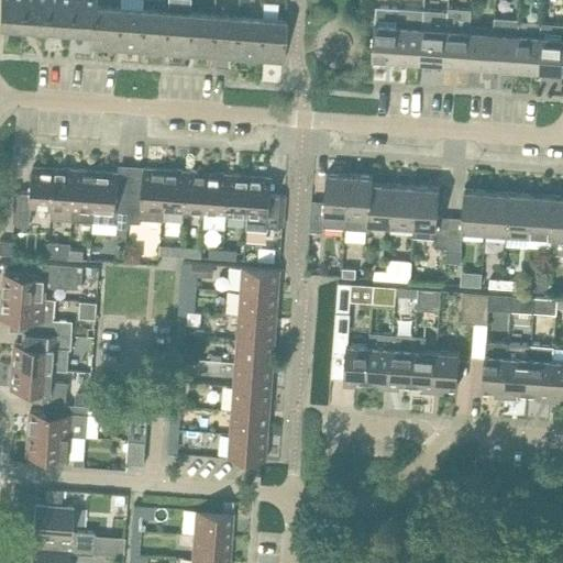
[(23,0),(0,0),(0,25),(22,28),(23,0)]
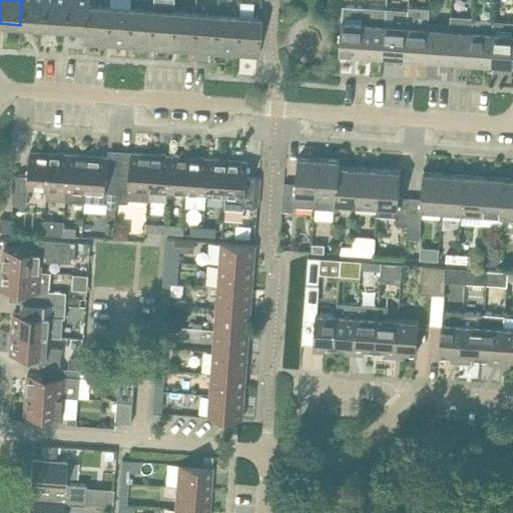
[(43,0),(21,0),(20,25),(41,26),(43,0)]
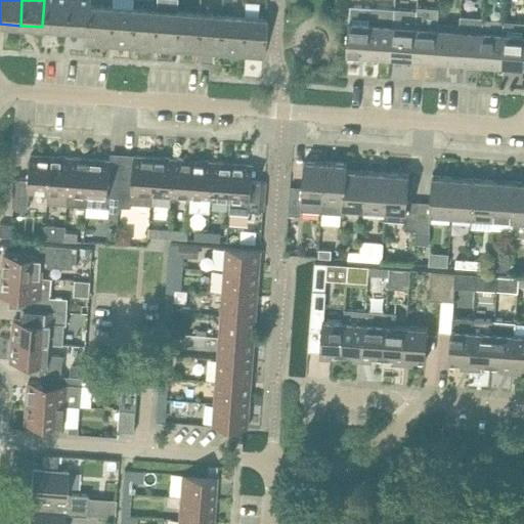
[(67,0),(44,0),(42,27),(64,29),(67,0)]
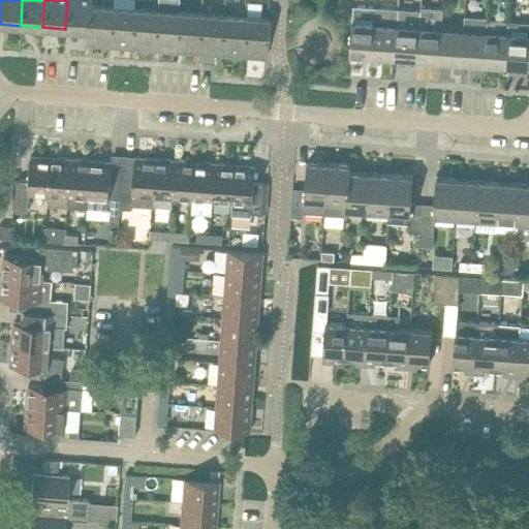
[(89,0),(67,0),(65,29),(87,31),(86,44),(87,44),(89,0)]
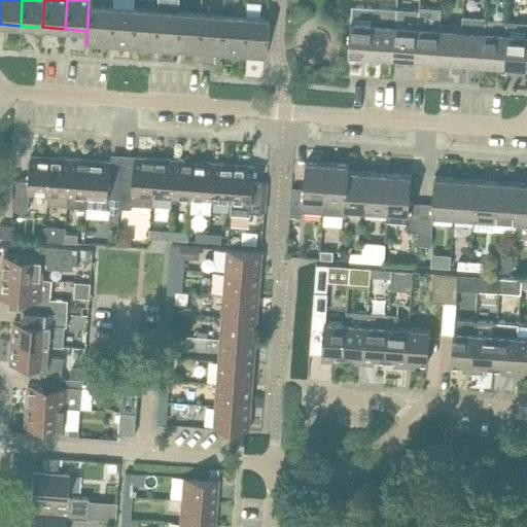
[(89,0),(86,44),(108,45),(111,6),(90,4),(89,0)]
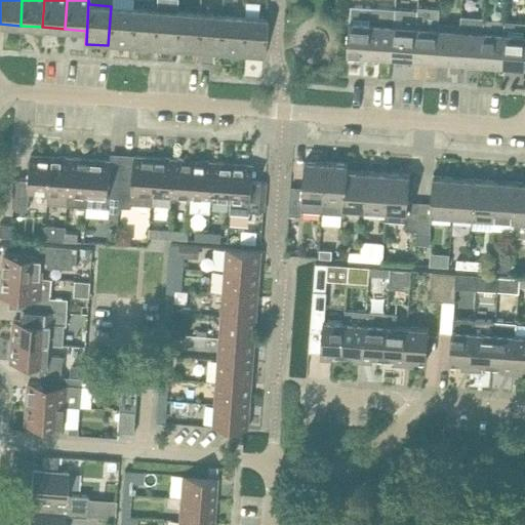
[(347,56),(369,58),(373,7),(351,5),(347,56)]
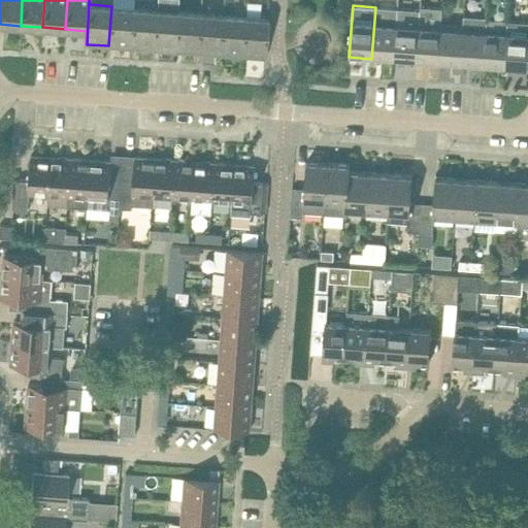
[(134,8),(111,6),(108,45),(131,47),(134,8)]
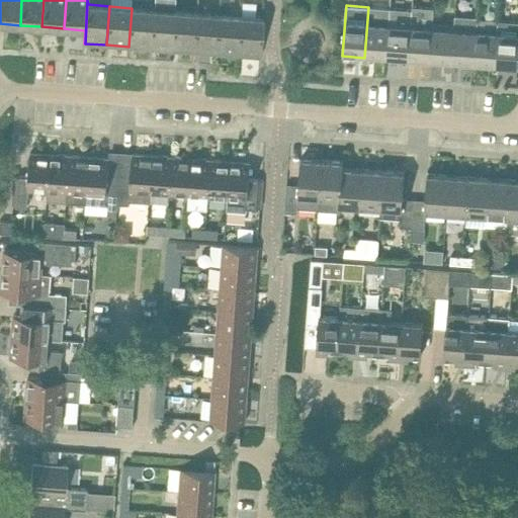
[(412,9),(409,57),(430,59),(433,23),(434,7),(412,6),(412,9)]
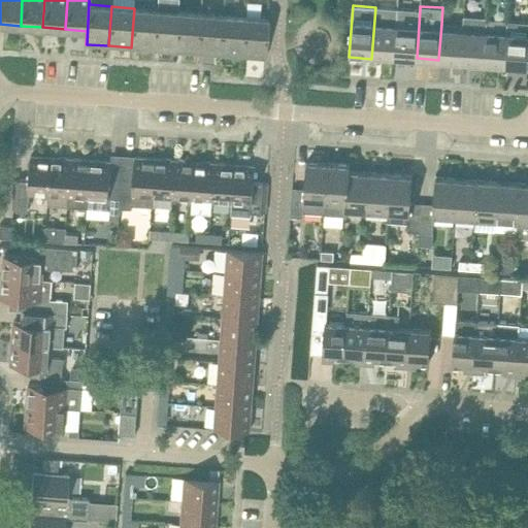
[(397,8),(375,7),(371,59),(395,60),(395,57),(394,57),(396,25),(397,8)]
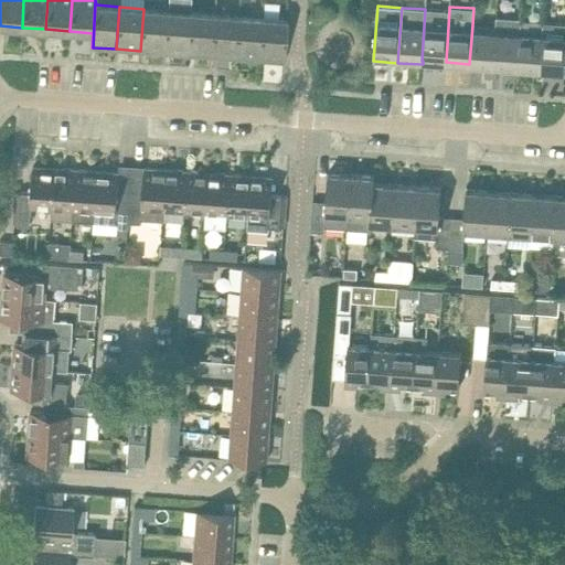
[(167,10),(144,9),(140,51),(163,52),(167,10)]
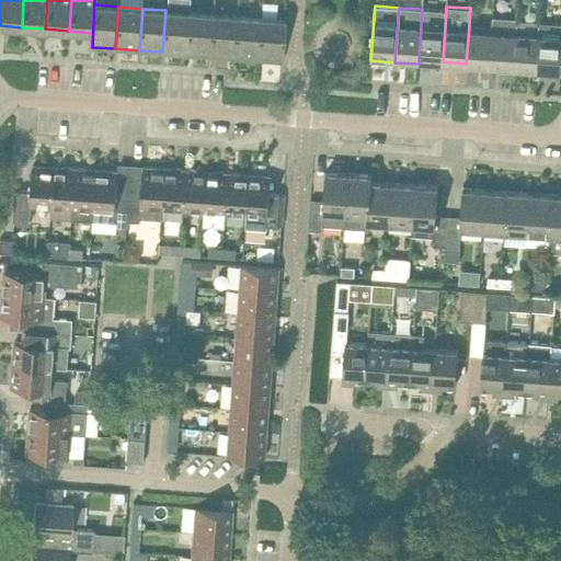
[(421,26),(419,60),(420,60),(443,61),(445,24),(446,10),(422,9),(421,26)]
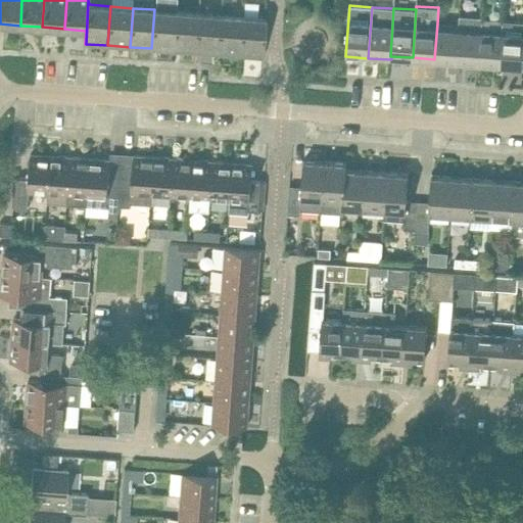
[(177,11),(154,9),(151,48),(174,50),(177,11)]
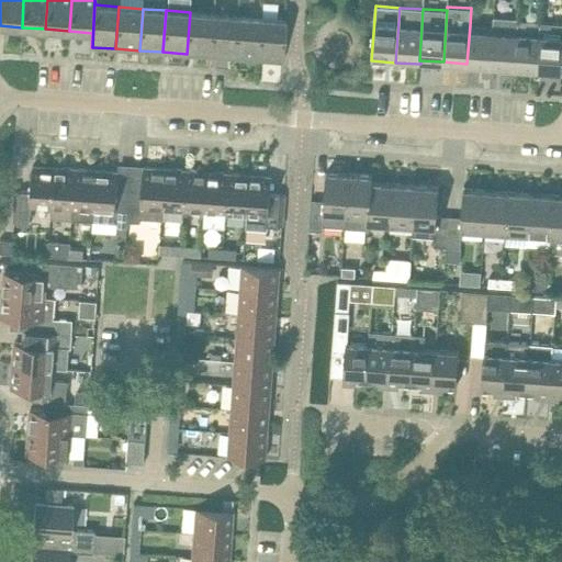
[(213,13),(190,12),(187,54),(211,56),(213,13)]
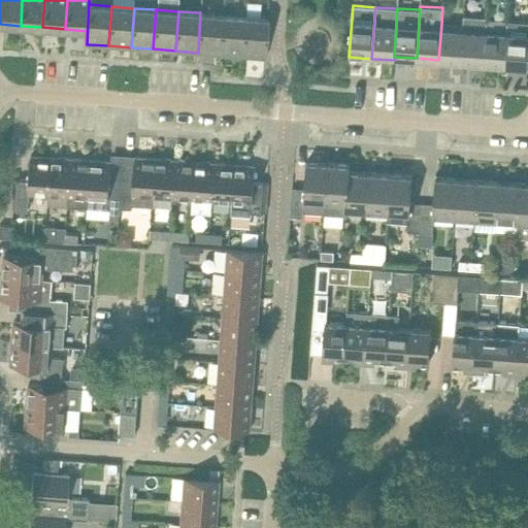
[(223,14),(200,12),(198,53),(220,54),(223,14)]
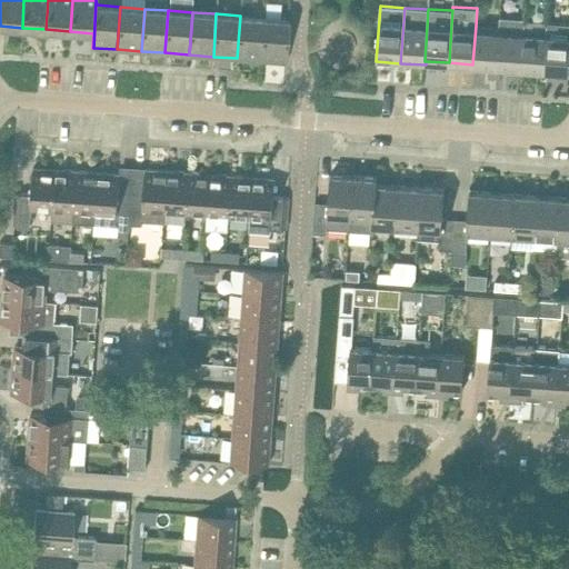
[(263,18),(240,16),(237,58),(261,60),(263,18)]
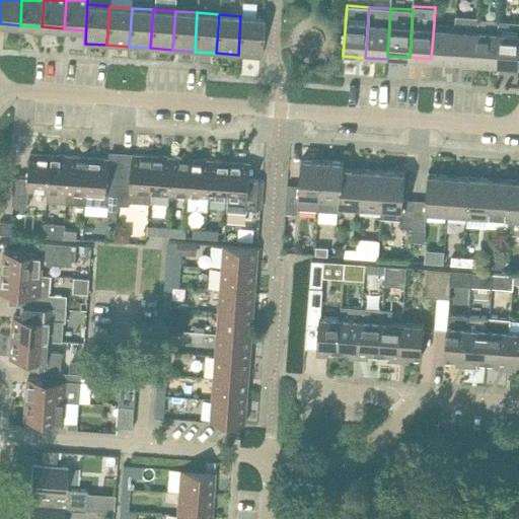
[(263,17),(240,16),(238,55),(261,56),(263,17)]
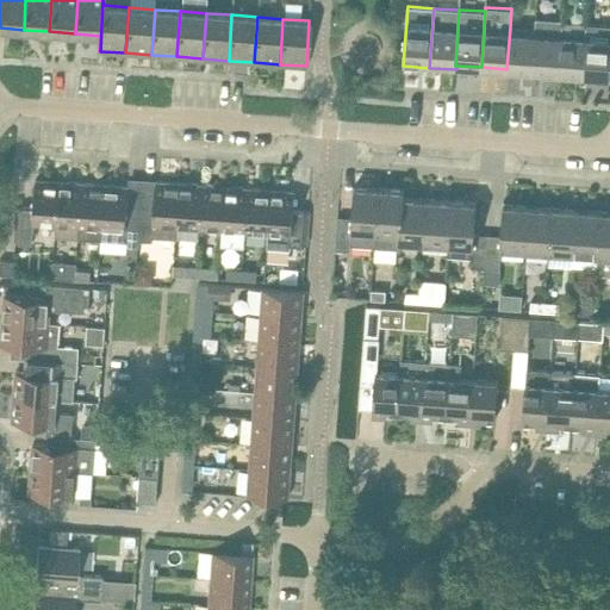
[(562,22),(536,19),(533,70),(558,73),(560,36),(561,36),(562,22)]
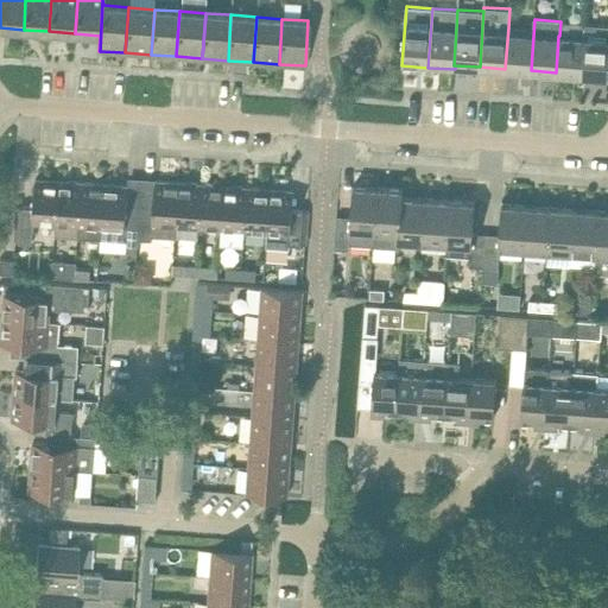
[(556,73),(555,76),(582,78),(584,38),(583,38),(584,23),(561,21),(559,36),(558,36),(556,73)]
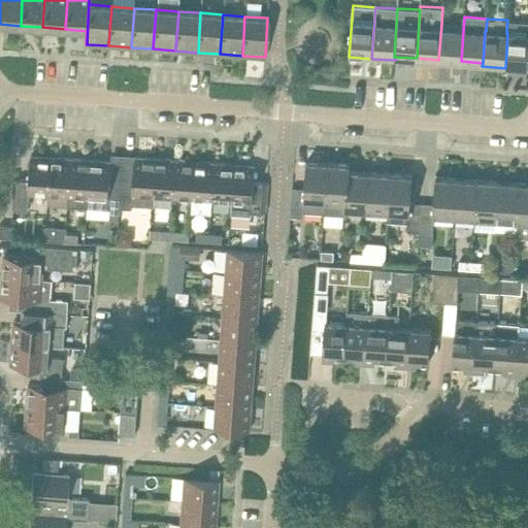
[(507,33),(505,68),(527,70),(527,65),(527,21),(508,20),(507,33)]
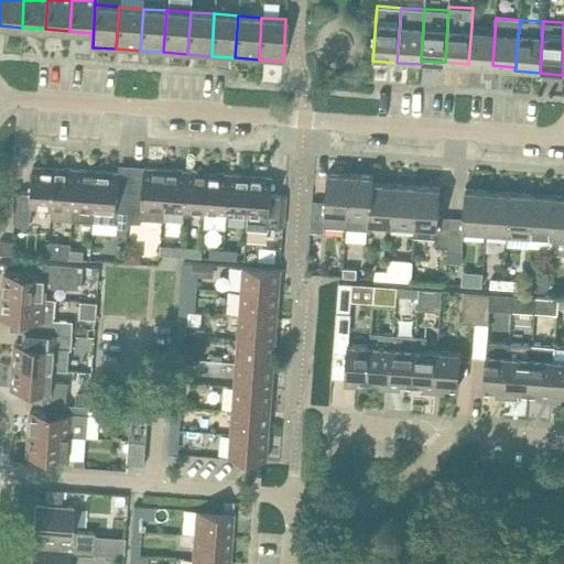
[(495,28),(472,25),(468,64),(491,65),(492,65),(495,28)]
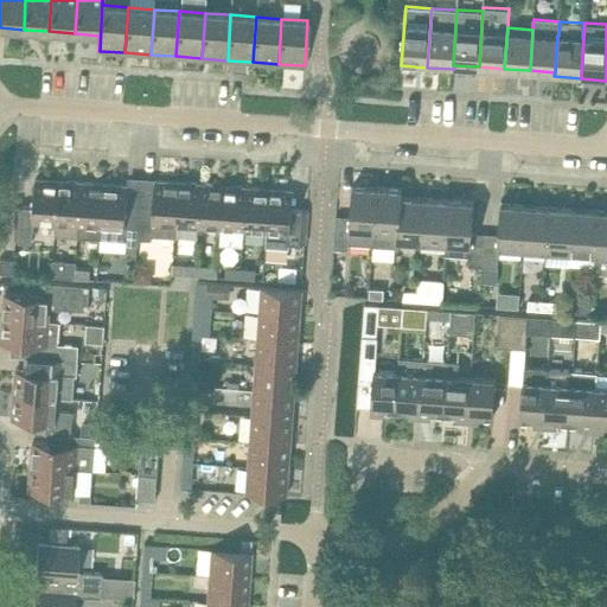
[(33,206),(18,206),(16,241),(32,242),(33,222),(56,224),(58,180),(36,179),(33,206)]
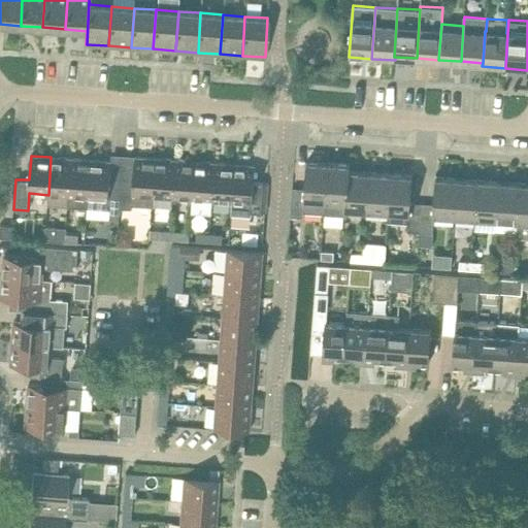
[(48,195),(47,204),(67,206),(70,159),(51,157),(48,195)]
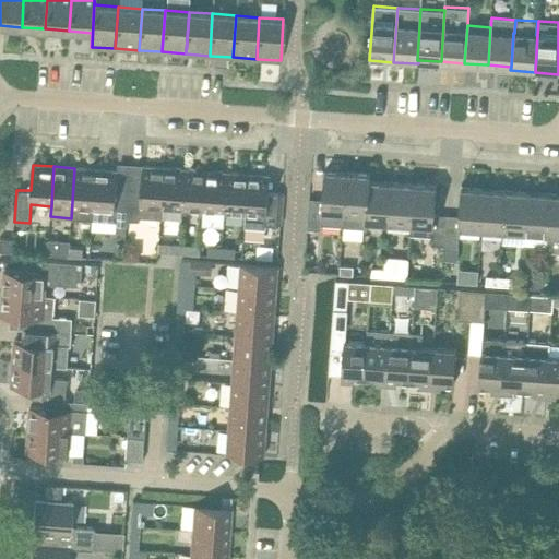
[(140,222),(141,217),(161,218),(164,168),(143,166),(141,189),(129,188),(127,221),(140,222)]
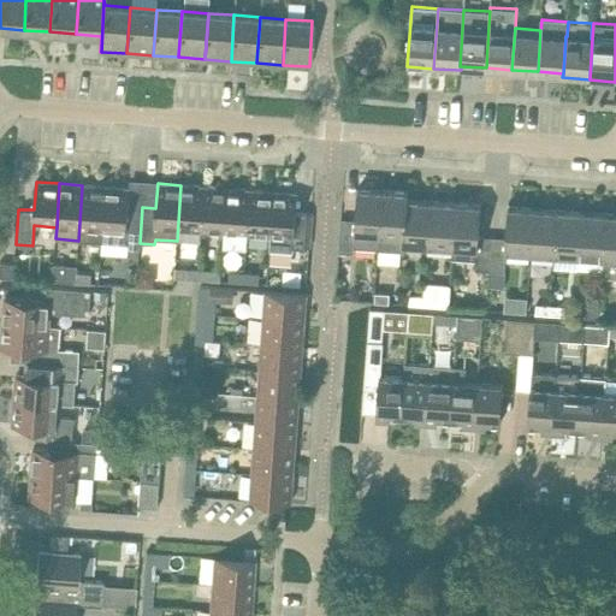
[(106,187),(82,185),(78,241),(101,242),(106,187)]
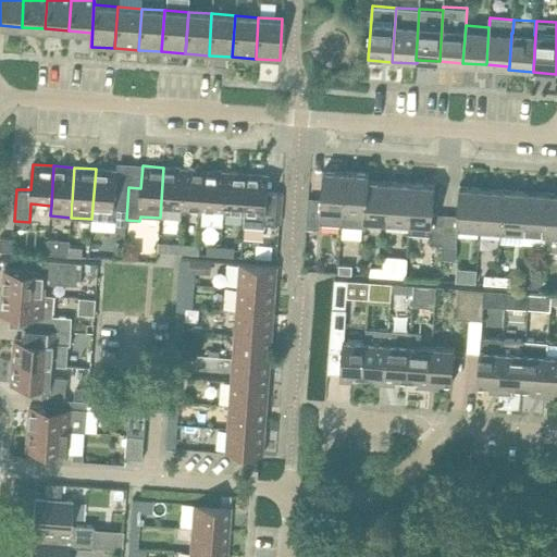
[(182,208),(184,169),(163,168),(161,207),(182,208)]
